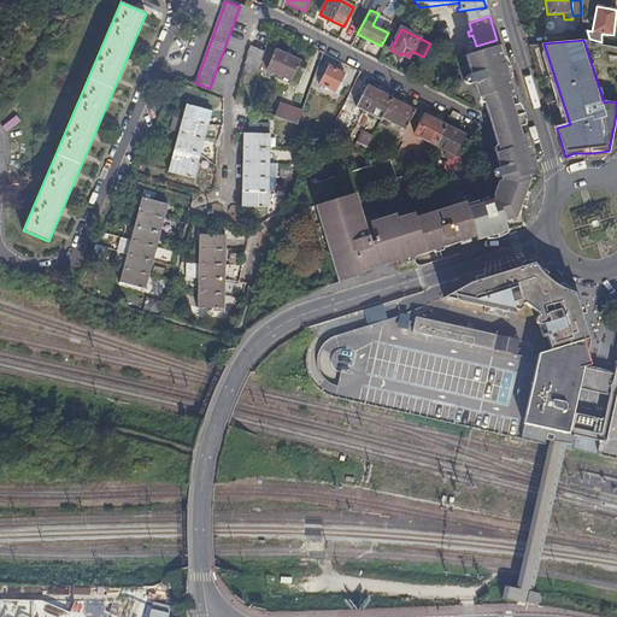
[(260,60),(264,51),(250,46),(246,54),(247,56),(244,64),(246,64),(242,72),(244,74),(240,82),(241,82),(238,92),(239,92),(235,101),(250,106),(253,98),(252,97),(256,88),(254,88),(258,78),(257,78),(259,70),(258,70),(262,60),(260,60)]
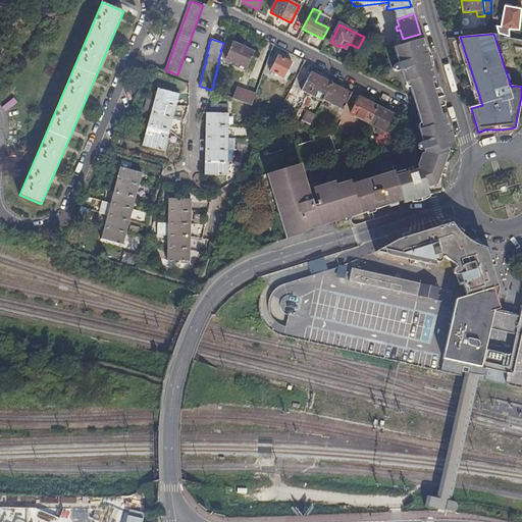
[(369,58),(378,63),(385,49),(378,39),(369,58)]
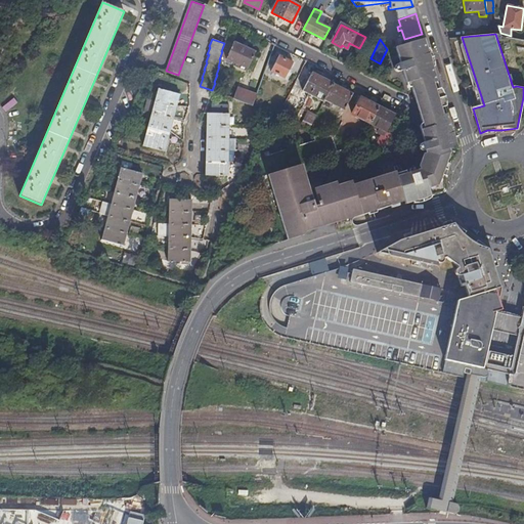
[(413,96),(439,89),(432,68),(423,39),(395,47),(400,62),(395,64),(394,67),(395,71),(398,72),(402,71),(407,86),(408,87),(411,87),(413,96)]
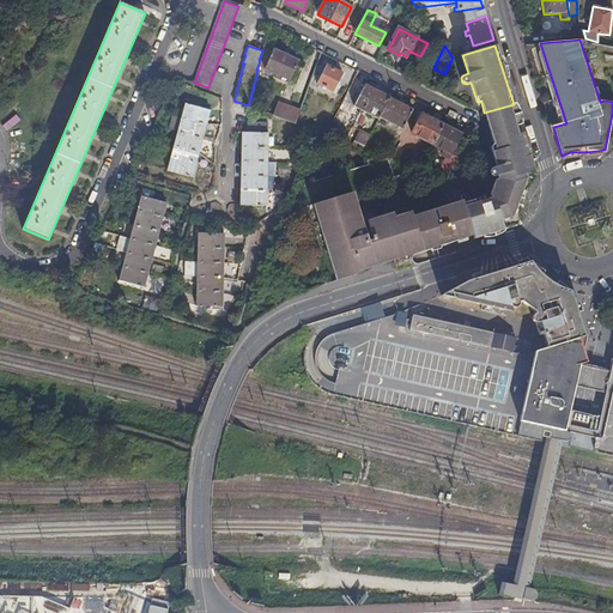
[(272,50),(265,47),(260,66),(263,68),(272,50)]
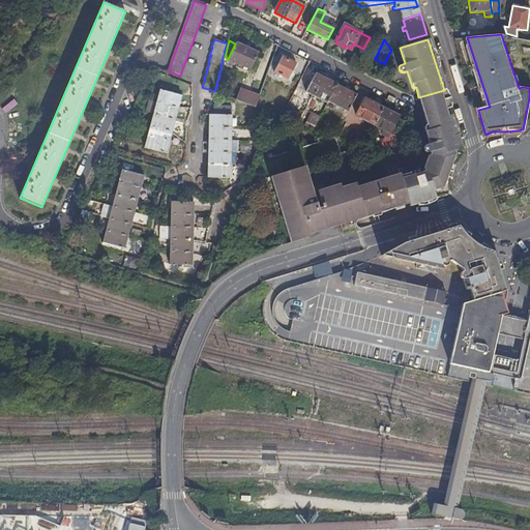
[(235,43),(228,59),(231,60),(230,62),(234,64),(235,62),(249,69),(258,53),(236,42),(235,43)]
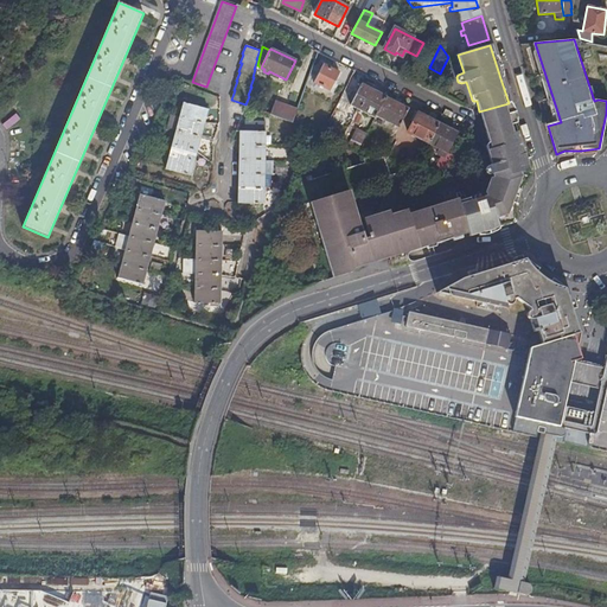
[(339,72),(323,64),(320,63),(318,66),(320,68),(313,82),(330,90),(339,72)]
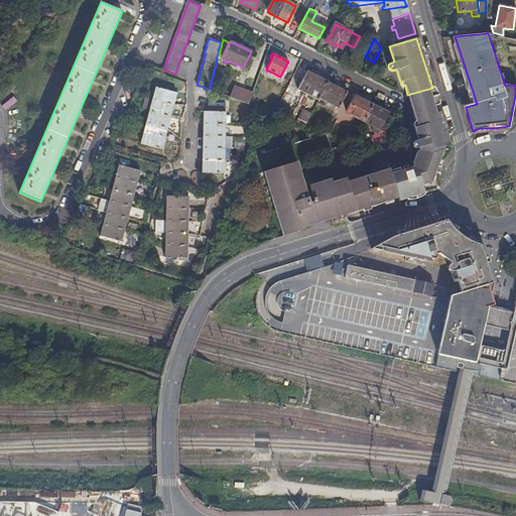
[(319,99),(328,82),(306,72),(297,89),(318,100),(319,99)]
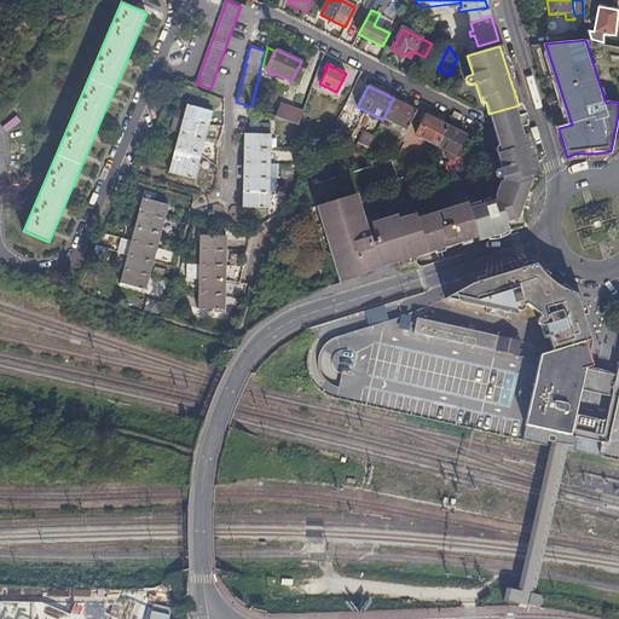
[(416,110),(393,98),(383,119),(406,129),(416,110)]
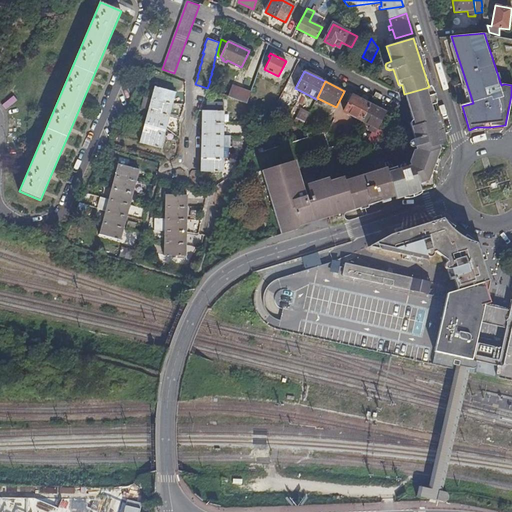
[(228,97),(247,103),(250,93),(232,86),(228,97)]
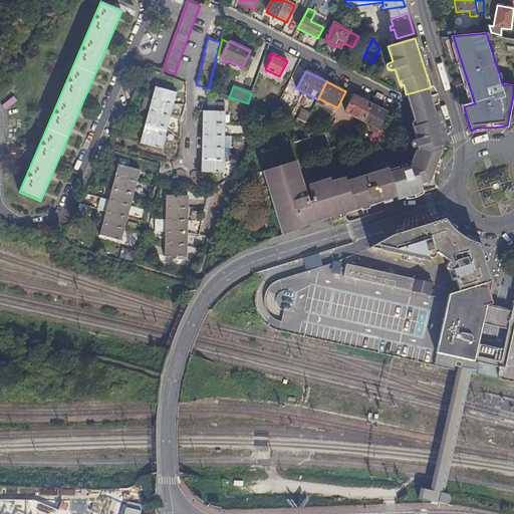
[(177,92),(156,87),(155,88),(156,88),(142,143),(141,143),(141,144),(162,149),(163,148),(161,148),(175,93),(177,93),(177,92)]
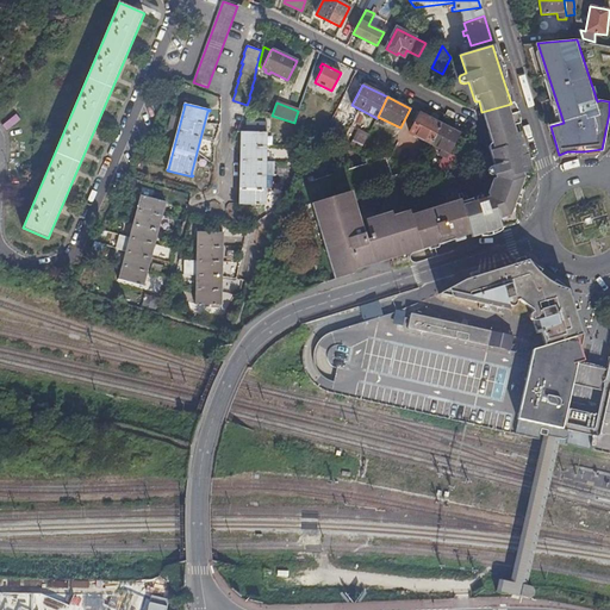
[(489,132),(516,124),(514,114),(511,104),(481,112),(485,124),(489,132)]
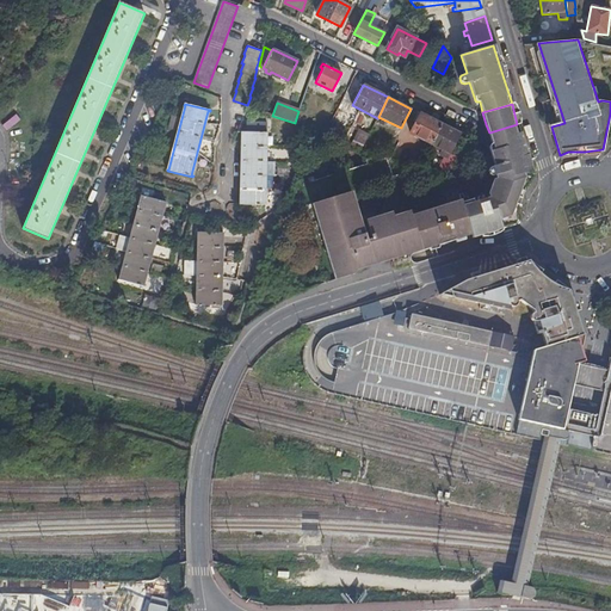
[(431,144),(440,124),(420,113),(409,134),(431,144)]
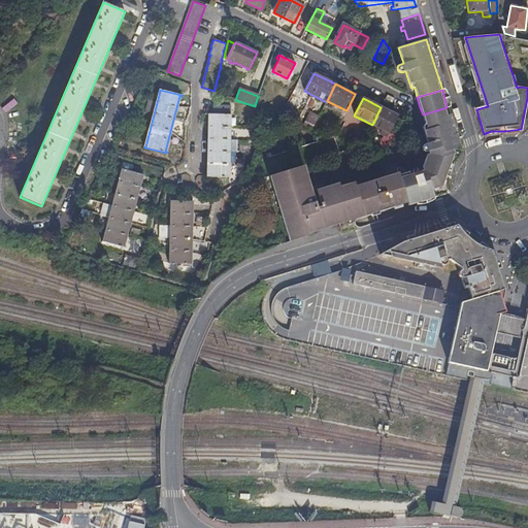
[(287,104),(281,117),(288,120),(294,107),(287,104)]
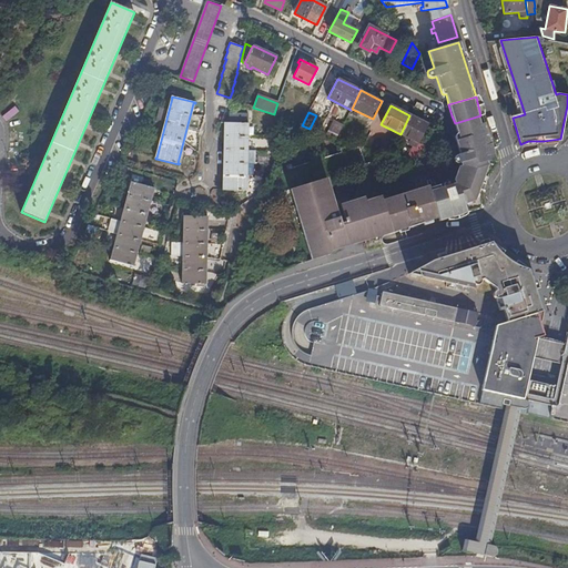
[(249,123),(249,113),(230,113),(230,123),(224,122),(224,124),(225,124),(224,189),(222,189),(222,190),(247,191),(247,190),(246,190),(247,124),(249,124),(249,123)]
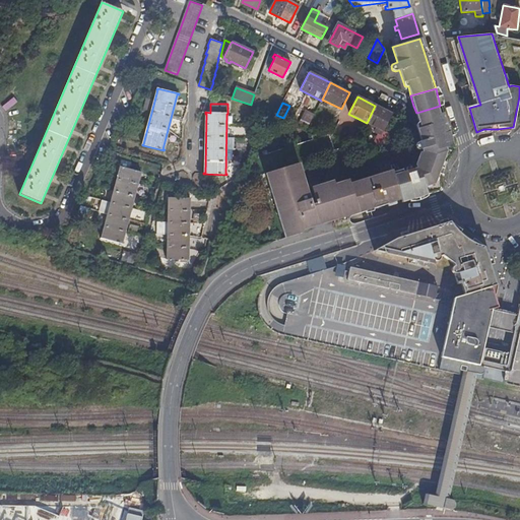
[(383,148),(389,134),(382,130),(391,114),(375,106),(367,123),(376,127),(374,132),(379,135),(375,144),(383,148)]
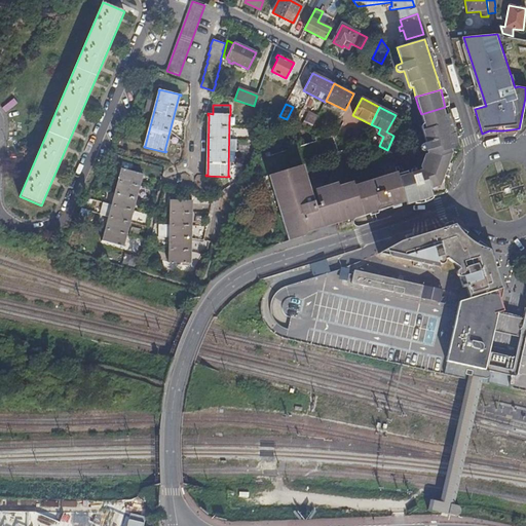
[(457,156),(459,153),(449,118),(445,107),(421,114),(424,123),(421,125),(421,126),(421,128),(426,143),(421,145),(420,146),(420,148),(421,150),(423,151),(426,151),(427,153),(421,170),(422,171),(419,172),(418,170),(416,168),(414,168),(412,170),(412,171),(412,174),(400,178),(407,204),(445,193),(446,185),(447,178),(449,172),(451,165),(455,159),(457,156)]
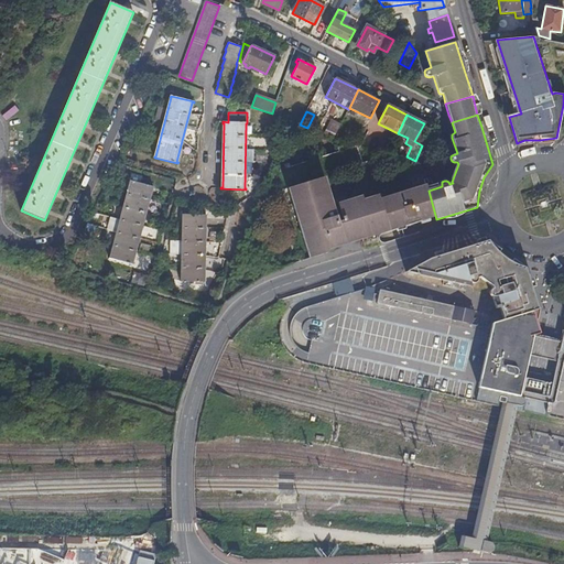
[(334,138),(336,132),(340,125),(332,120),(324,133),(334,138)]
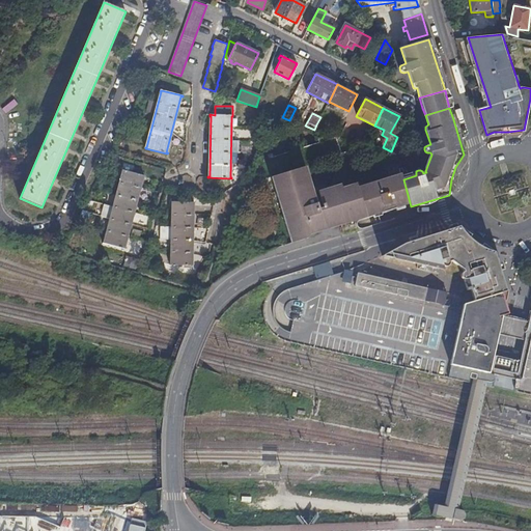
[(260,151),(248,185),(268,250),(281,247),(280,245),(292,241),(290,231),(296,229),(297,228),(297,226),(296,223),(309,219),(312,228),(370,212),(370,213),(375,211),(375,210),(382,208),(383,210),(385,210),(394,207),(395,212),(411,206),(403,179),(401,174),(387,178),(384,169),(362,175),(354,149),(342,154),(337,138),(331,136),(314,130),(305,126),(289,120),(282,117),(275,114),(260,151)]
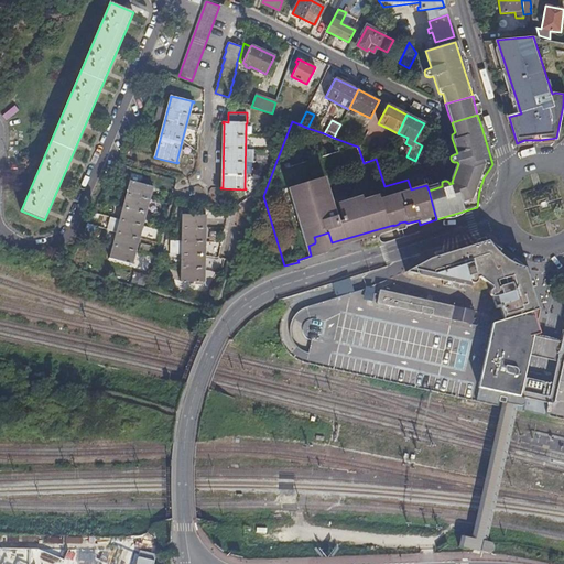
[(153,187),(130,181),(130,182),(130,183),(110,258),(109,258),(109,259),(133,264),(133,263),(132,263),(152,188),(153,188),(153,187)]
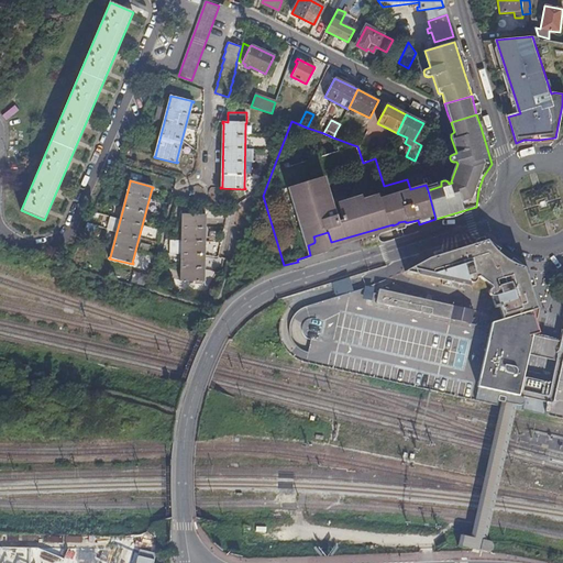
[(206,214),(181,214),(181,216),(183,216),(181,280),(180,280),(180,282),(205,282),(205,280),(203,280),(205,216),(206,216),(206,214)]
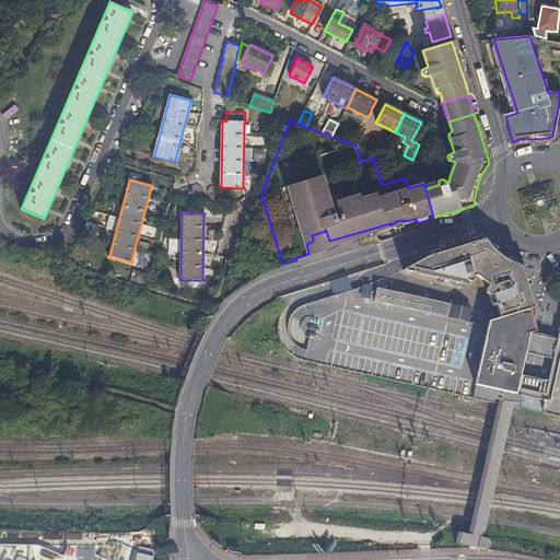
[(527,310),(534,307),(521,267),(515,266),(508,263),(500,257),(492,249),(487,244),(483,240),(426,257),(401,270),(444,280),(443,286),(468,291),(465,280),(467,282),(470,282),(471,281),(474,279),(474,277),(476,276),(487,284),(488,287),(487,288),(486,289),(485,292),(486,294),(488,295),(491,308),(496,306),(500,317),(527,310)]
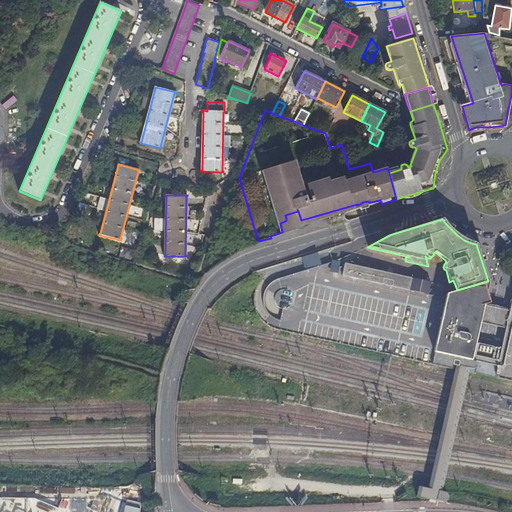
[(128,259),(131,250),(120,248),(118,257),(128,259)]
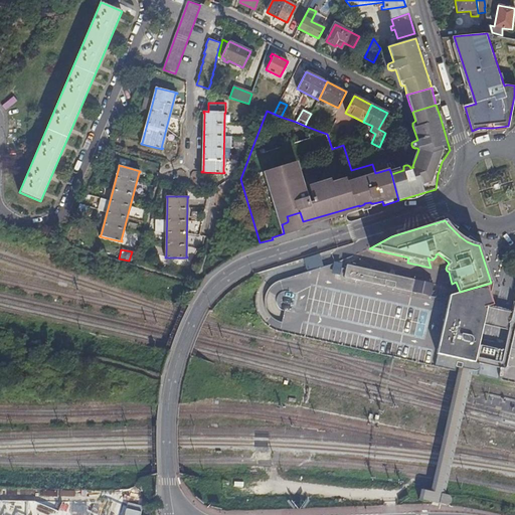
[(312,270),(280,279),(275,281),(272,284),(268,287),(266,291),(263,295),(262,300),(261,305),(262,311),(263,314),(265,319),(268,323),(271,326),(275,329),(279,331),(389,355),(453,369),(456,357),(460,358),(462,359),(471,361),(483,305),(491,303),(485,285),(460,292),(448,296),(447,300),(430,296),(432,288),(430,284),(345,265),(344,270),(340,269),(340,267),(339,265),(338,264),(337,264),(335,264),(312,270)]
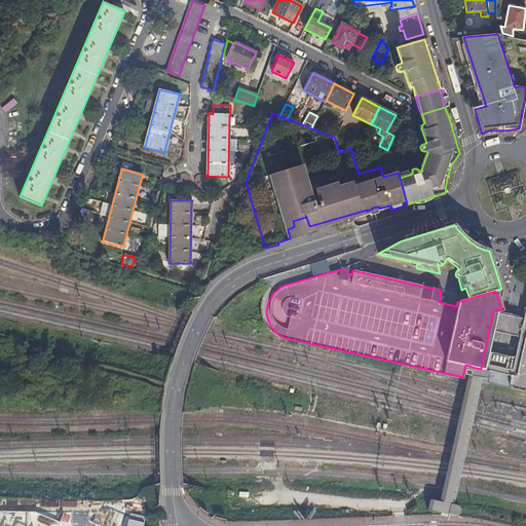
[(525,307),(519,306),(517,316),(521,317),(525,315),(525,307)]
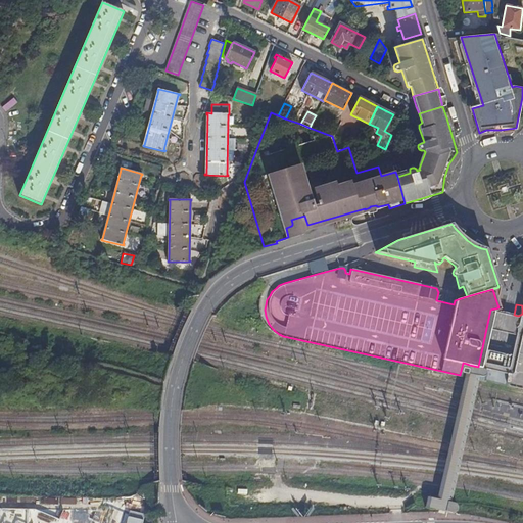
[(522,314),(518,316),(514,315),(510,333),(506,332),(498,362),(503,370),(501,380),(502,382),(522,386),(522,314)]
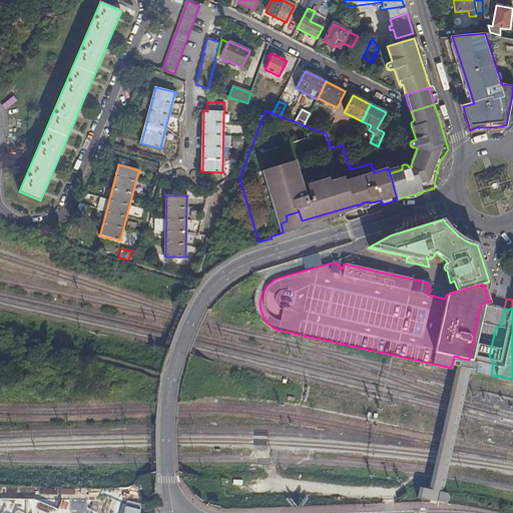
[(458,357),(455,371),(469,374),(470,368),(458,365),(460,358),(458,357)]
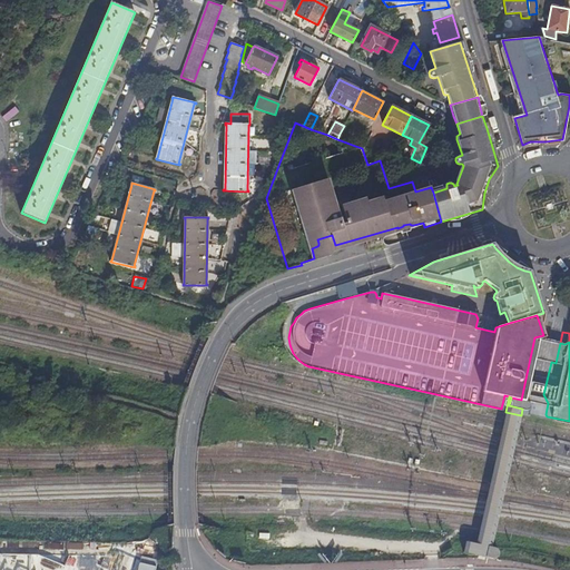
[(509,405),(522,409),(530,410),(532,402),(521,400),(511,397),(509,405)]
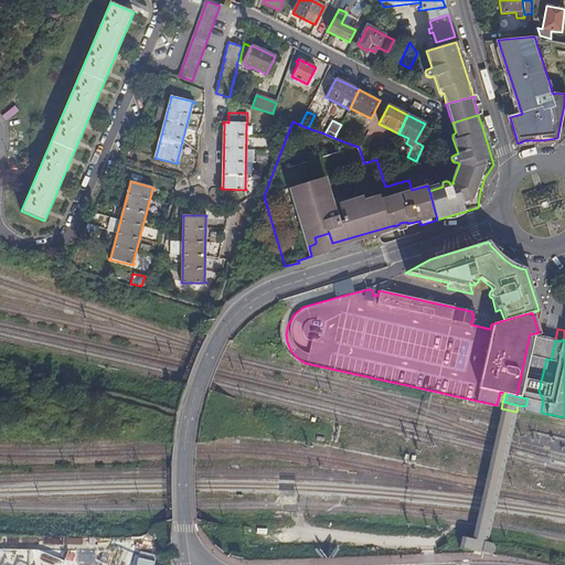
[(516,412),(501,408),(471,537),(482,540),(487,541),(516,412)]
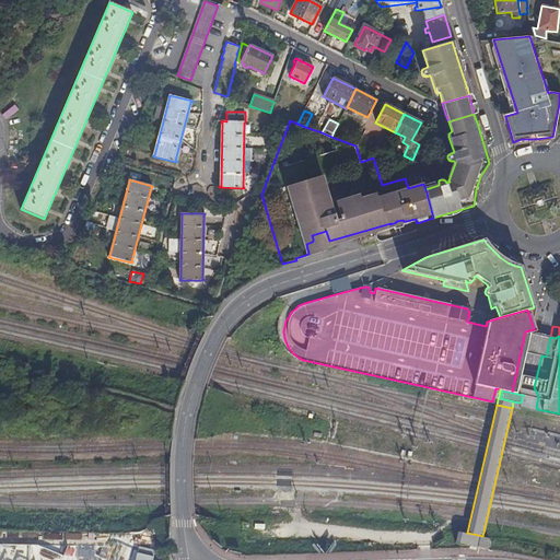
[(478,535),(467,533),(457,531),(454,541),(476,547),(478,535)]
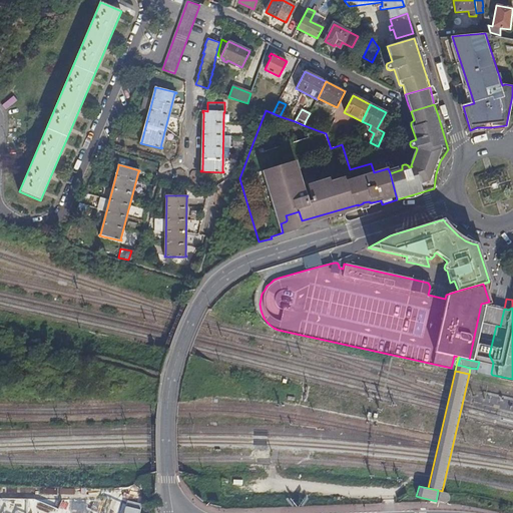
[(442,491),(438,490),(436,501),(444,502),(446,502),(448,499),(449,498),(448,496),(447,494),(445,492),(442,491)]
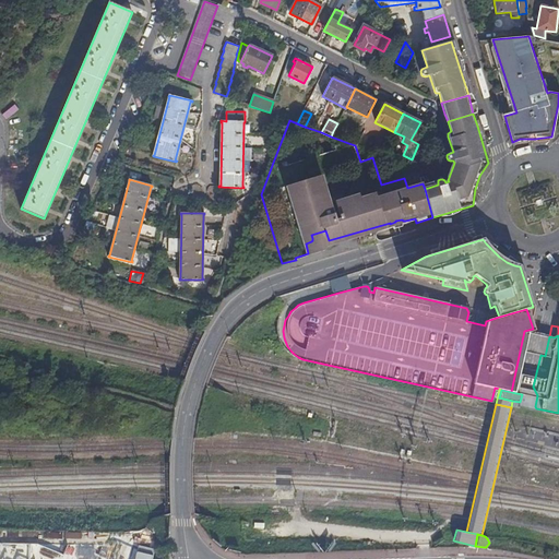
[(43,543),(0,542),(0,558),(110,558),(117,542),(68,544),(63,554),(43,543)]
